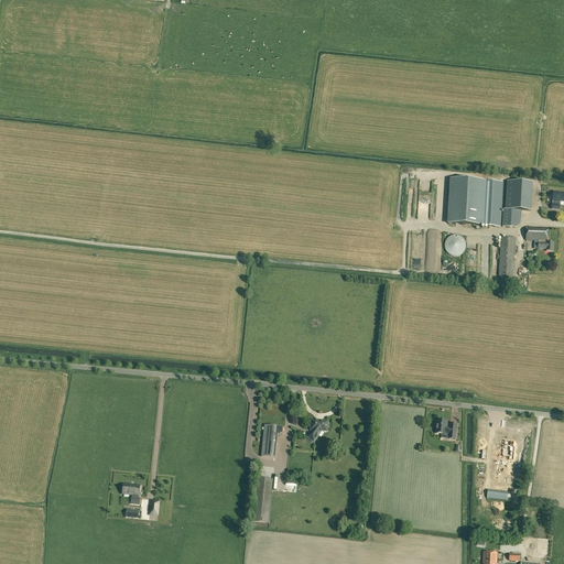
[(478,226),(480,182),(449,180),(447,225),(478,226)]
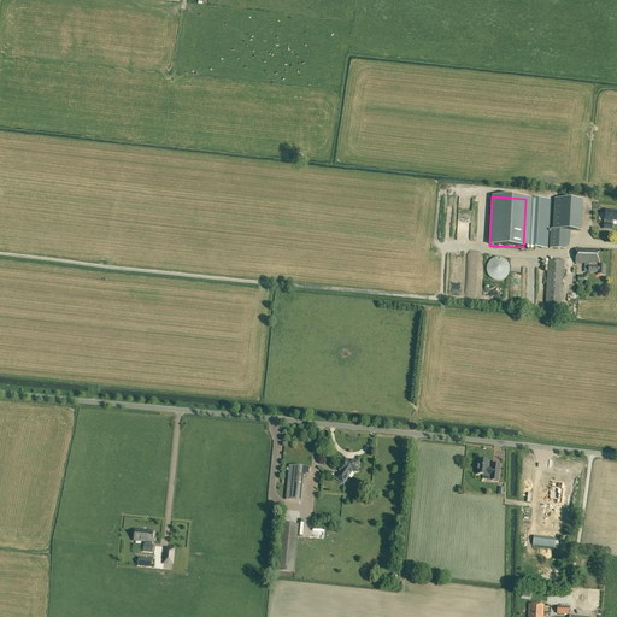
[(551,200),(526,199),(523,247),(547,250),(551,200)]
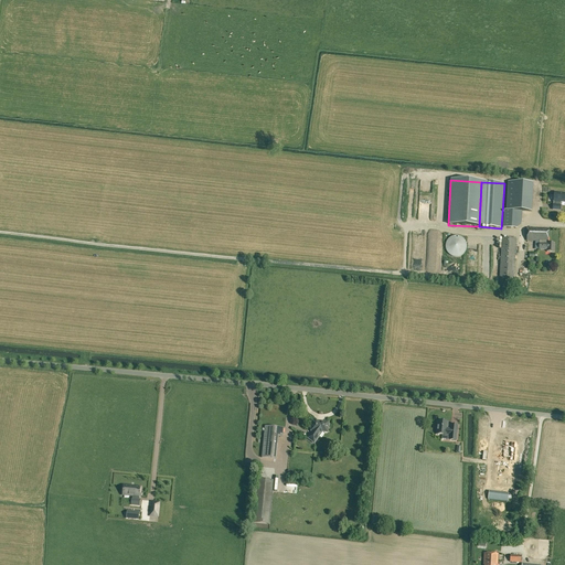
[(505,184),(503,227),(518,228),(521,226),(522,221),(523,209),(532,209),(533,185),(505,184)]
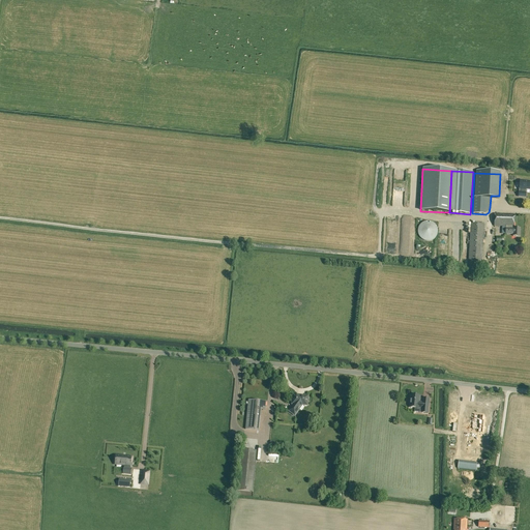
[(529,181),(520,180),(519,188),(520,188),(520,192),(519,192),(519,195),(519,197),(526,198),(526,193),(524,193),(524,189),(529,189),(529,181)]
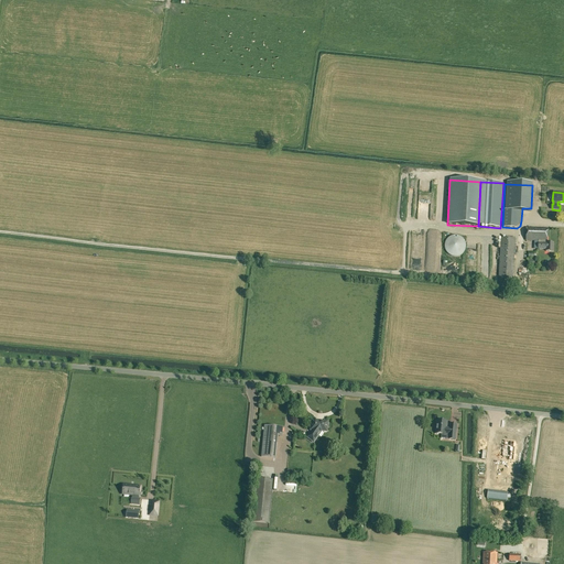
[(525,240),(539,241),(538,249),(546,250),(546,251),(553,251),(553,243),(546,243),(548,229),(527,228),(525,240)]
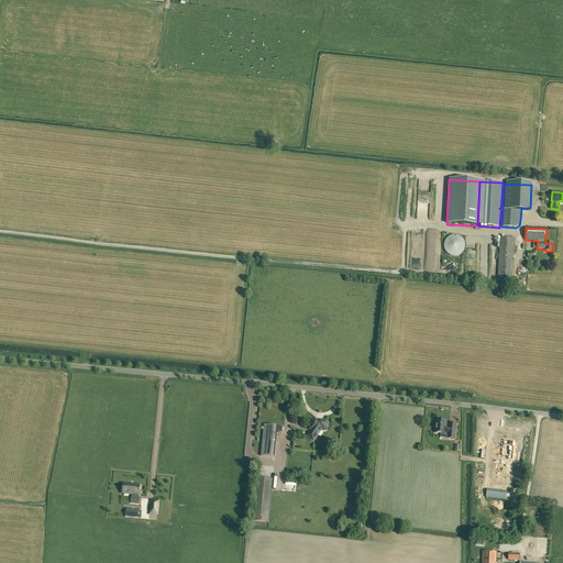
[(457,235),(455,235),(453,235),(451,235),(450,236),(448,238),(446,239),(445,241),(444,243),(444,245),(444,247),(444,250),(445,251),(446,253),(449,254),(450,255),(452,256),(454,256),(456,256),(459,255),(461,254),(462,253),(463,251),(464,250),(465,247),(465,245),(465,243),(464,241),(463,240),(462,238),(460,236),(457,235)]
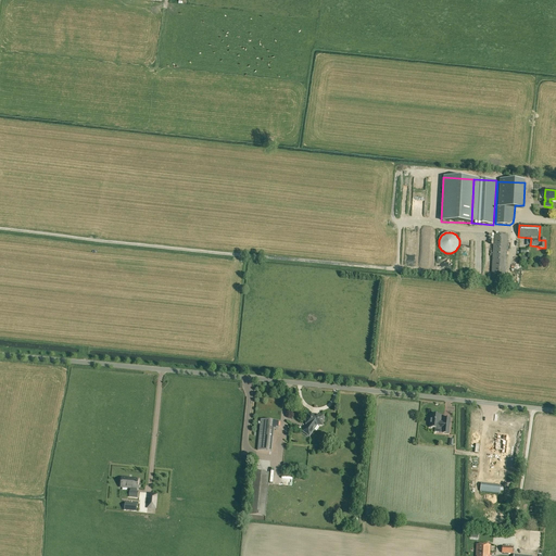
[(494,235),(491,283),(505,285),(508,236),(494,235)]
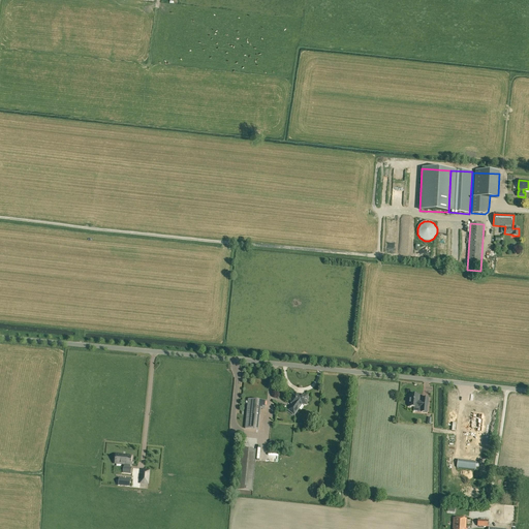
[(422,403),(418,403),(419,396),(416,396),(417,394),(412,394),(412,395),(410,395),(408,407),(417,408),(417,407),(422,407),(421,412),(427,413),(428,403),(422,402),(422,403)]
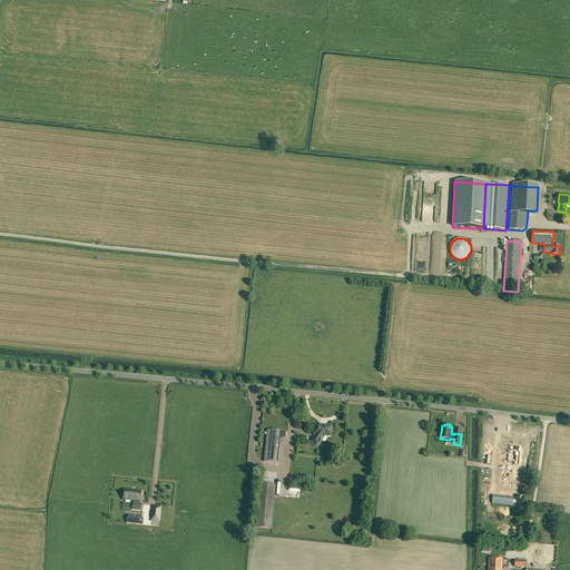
[(327,436),(330,438),(331,435),(332,433),(331,433),(332,426),(315,425),(314,434),(315,435),(311,442),(317,448),(322,441),(321,440),(323,436),(327,436)]
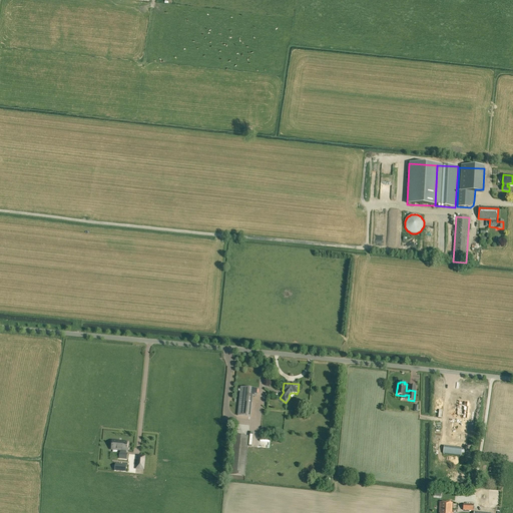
[(475,390),(476,385),(465,384),(465,387),(460,387),(459,396),(463,397),(463,401),(470,401),(471,389),(475,390)]
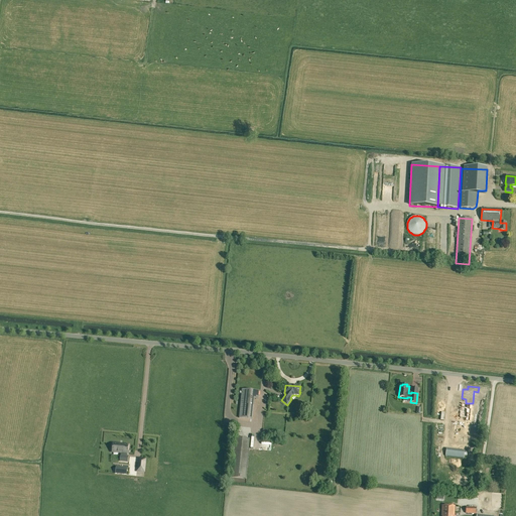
[(259,391),(242,390),(239,418),(252,419),(254,398),(258,399),(259,391)]
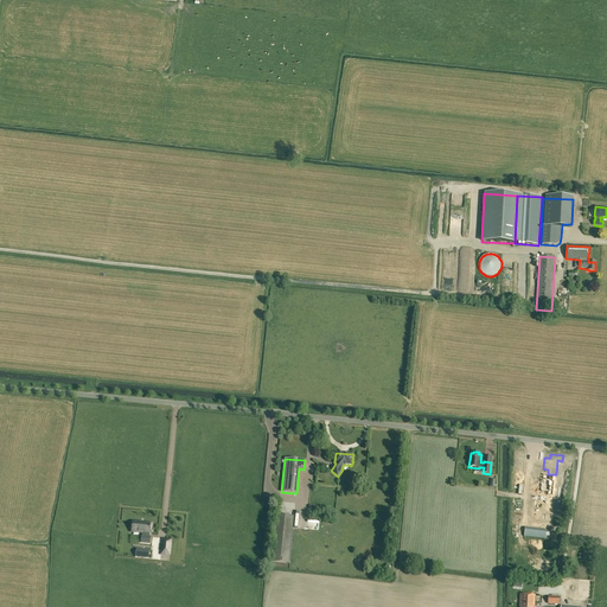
[(512,491),(522,491),(523,473),(513,472),(512,491)]
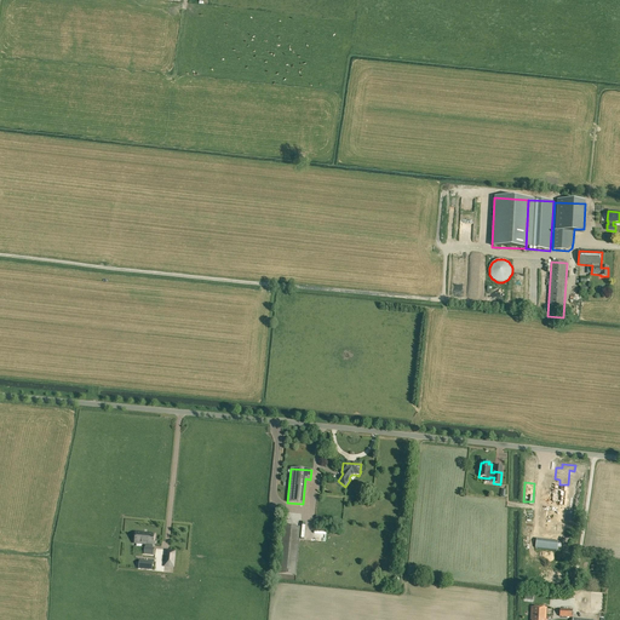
[(552,497),(552,503),(560,504),(560,506),(564,507),(566,493),(564,492),(566,487),(555,486),(554,492),(552,492),(552,497)]
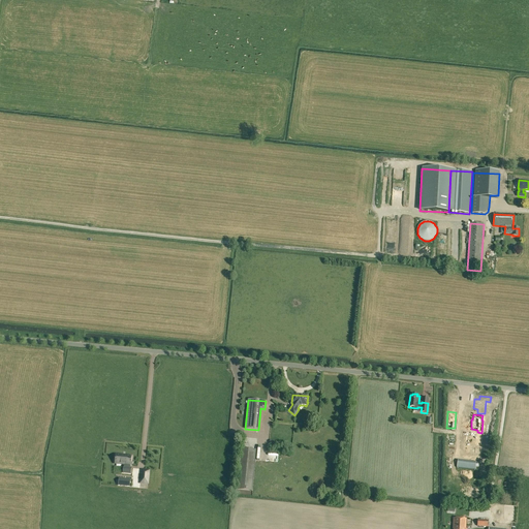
[(455,433),(445,433),(445,448),(455,448),(455,433)]
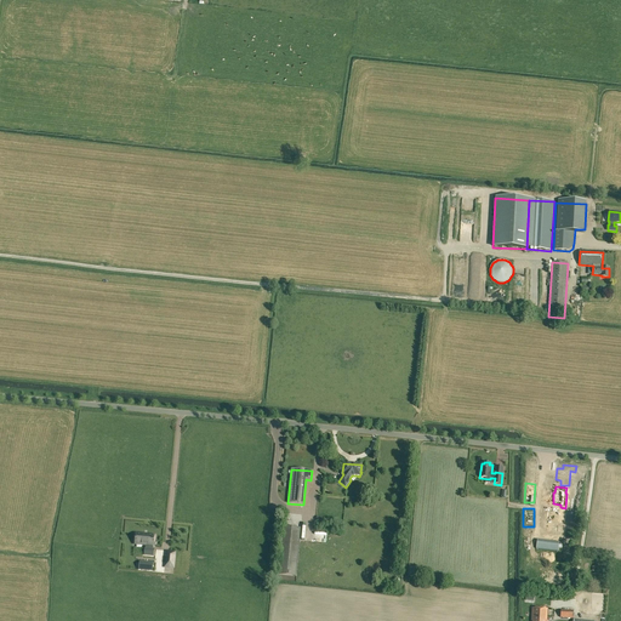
[(570,536),(573,518),(542,516),(541,533),(570,536)]
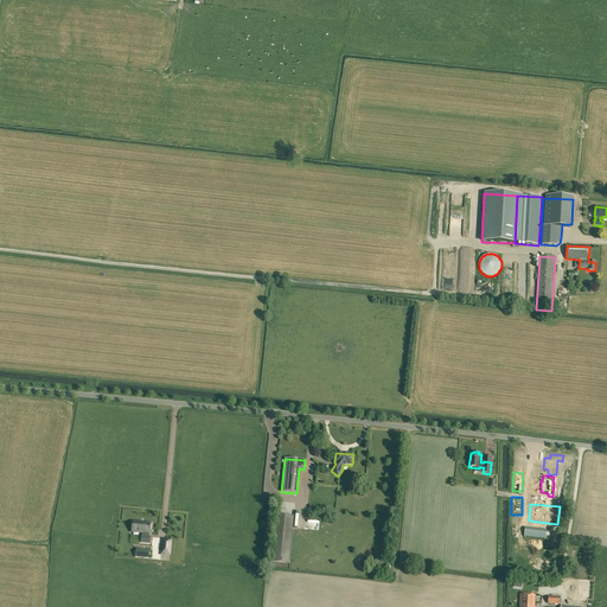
[(294,516),(278,515),(273,562),(289,563),(294,516)]
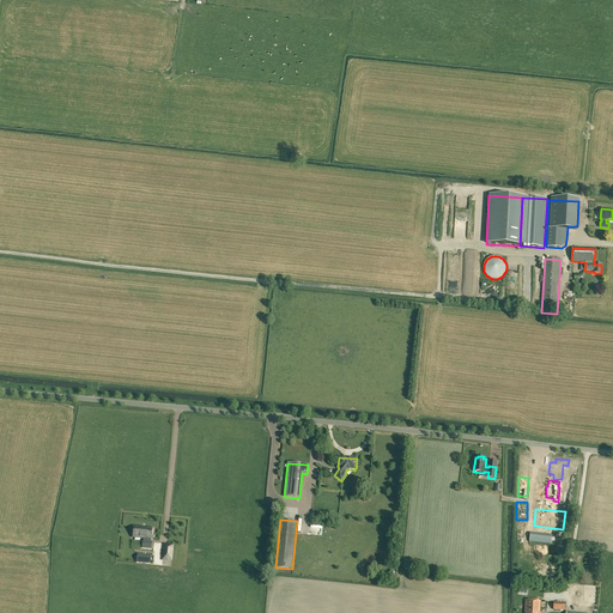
[(146,529),(146,528),(134,527),(133,538),(134,538),(134,535),(141,536),(141,539),(144,539),(144,542),(143,542),(143,548),(151,548),(152,544),(150,542),(151,539),(152,529),(146,529)]
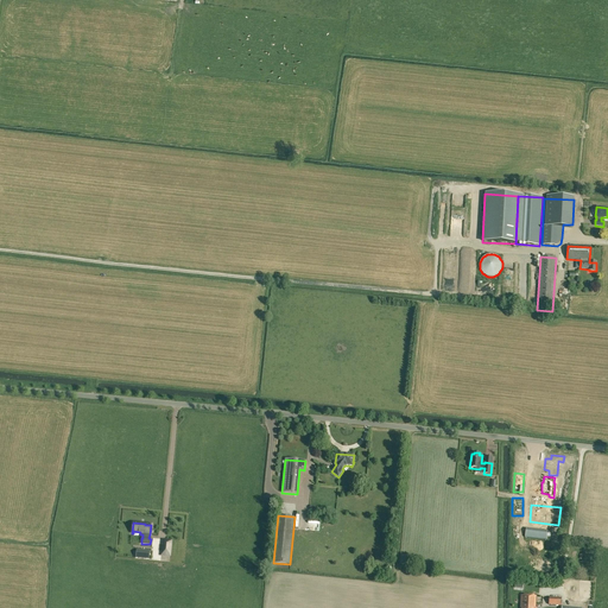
[(548,531),(526,529),(525,537),(546,540),(548,531)]
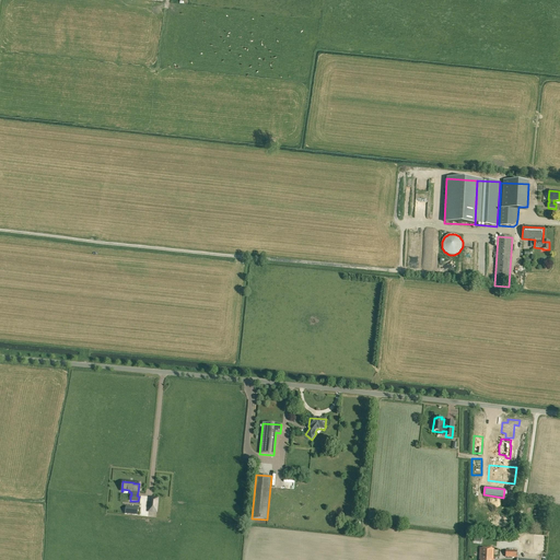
[(149,508),(148,512),(156,512),(158,498),(150,498),(150,501),(151,501),(150,509),(149,508)]
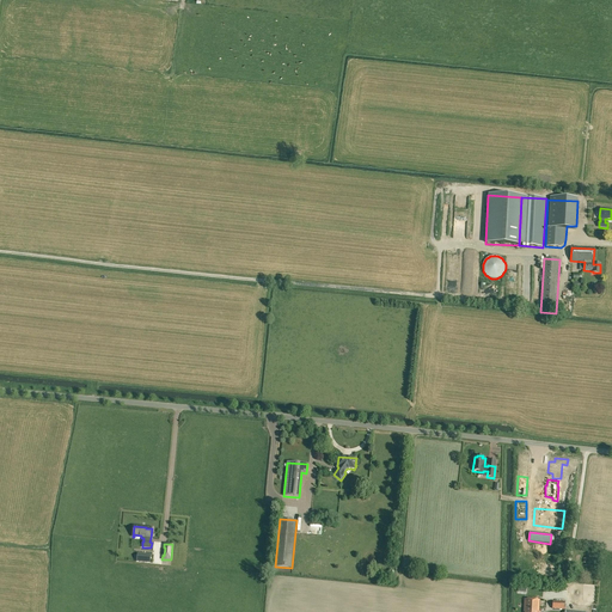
[(161,582),(173,583),(172,586),(184,587),(184,579),(173,577),(175,571),(164,570),(161,582)]
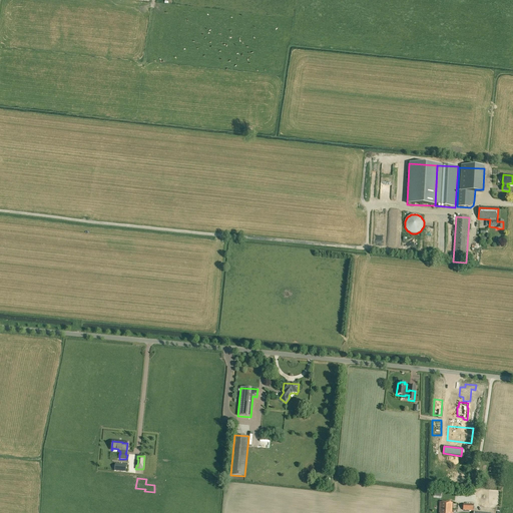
[(440,512),(451,512),(452,503),(440,503),(440,511),(441,511),(440,512)]
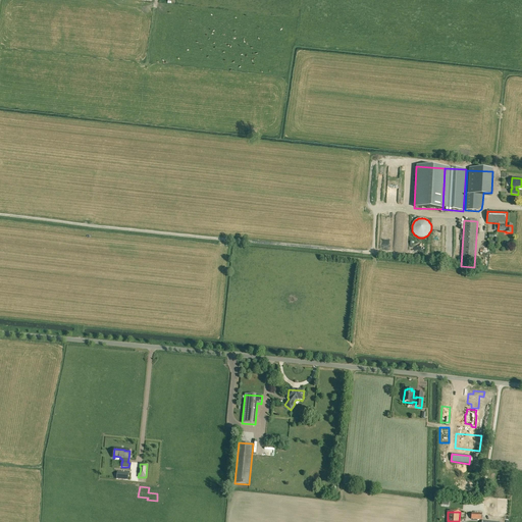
All buildings are outlined.
